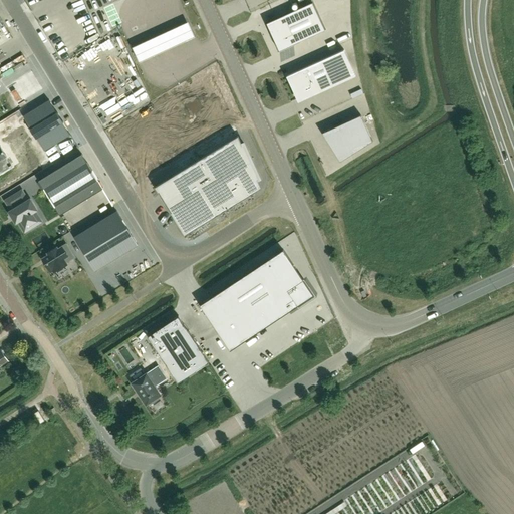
[(312,2),(267,23),(279,51),(325,30),(312,2)]
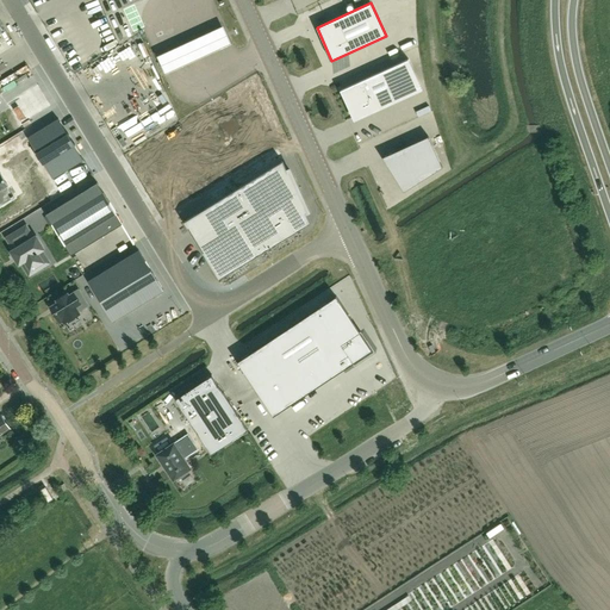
[(157,56),(165,74),(231,43),(223,26),(157,56)]
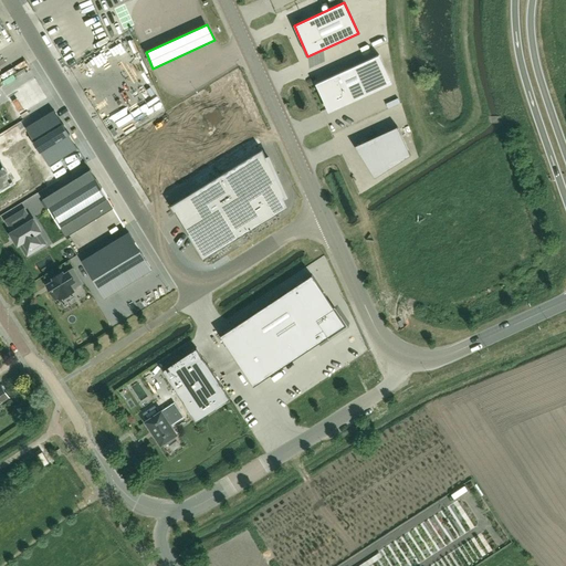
[(379,55),(316,84),(316,86),(321,84),(331,107),(387,82),(377,59),(380,58),(379,55)]
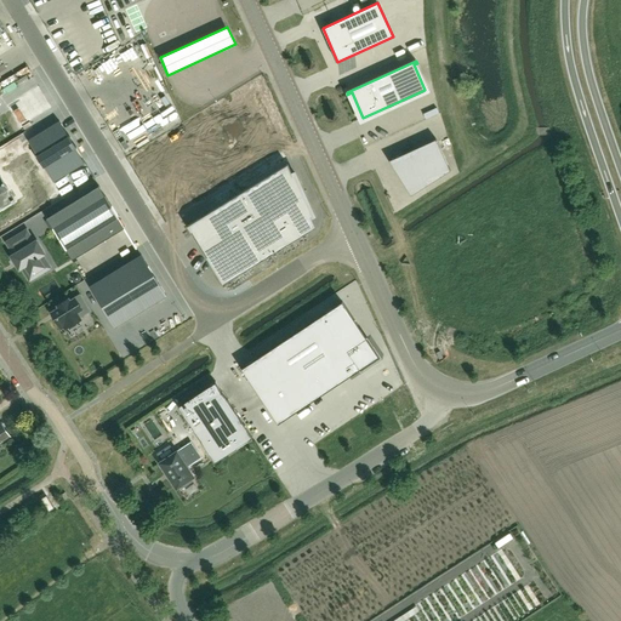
[(32,93),(3,113),(16,134),(45,114),(32,93)]
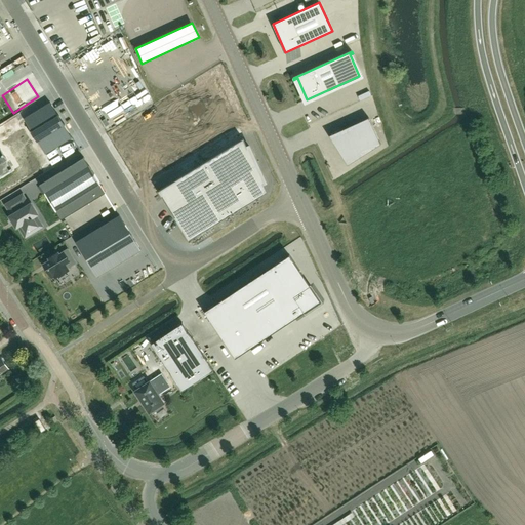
[(72,137),(49,102),(24,117),(45,153),(72,137)]
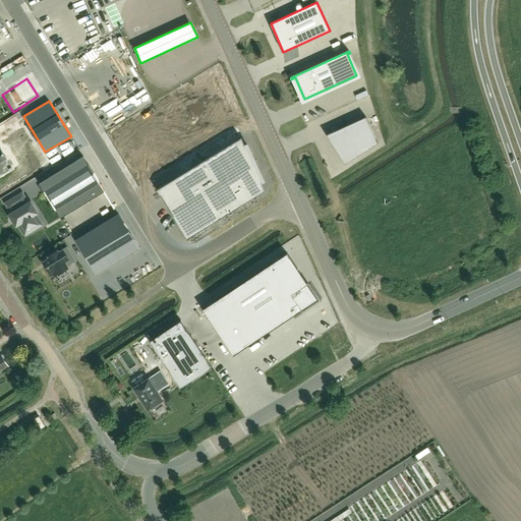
[(154,127),(128,142),(151,179),(157,189),(187,239),(266,190),(262,181),(264,180),(247,145),(245,146),(241,137),(236,125),(227,105),(222,108),(219,101),(159,134),(154,127)]
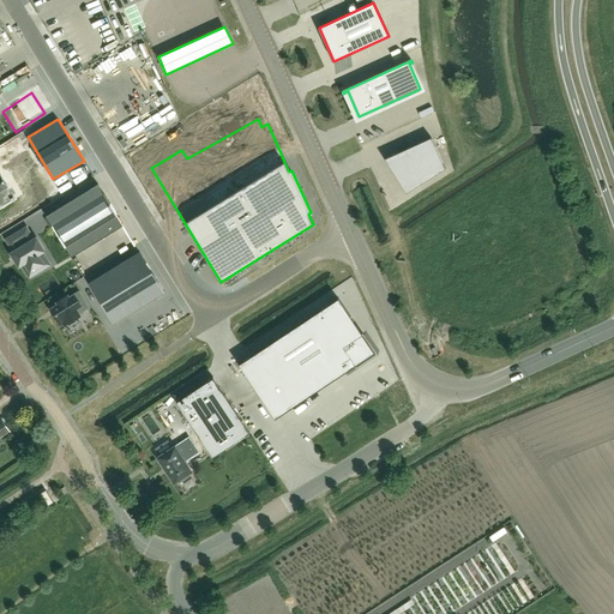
[(431,137),(384,158),(385,160),(398,180),(407,193),(445,168),(431,137)]
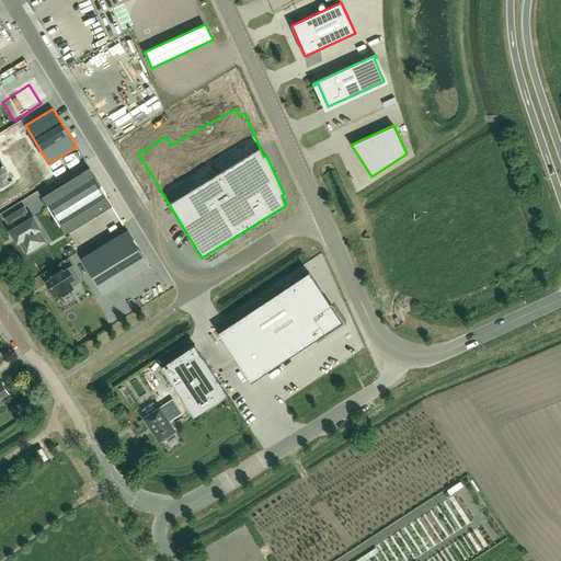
[(0,189),(12,181),(6,171),(8,170),(0,158),(0,189)]
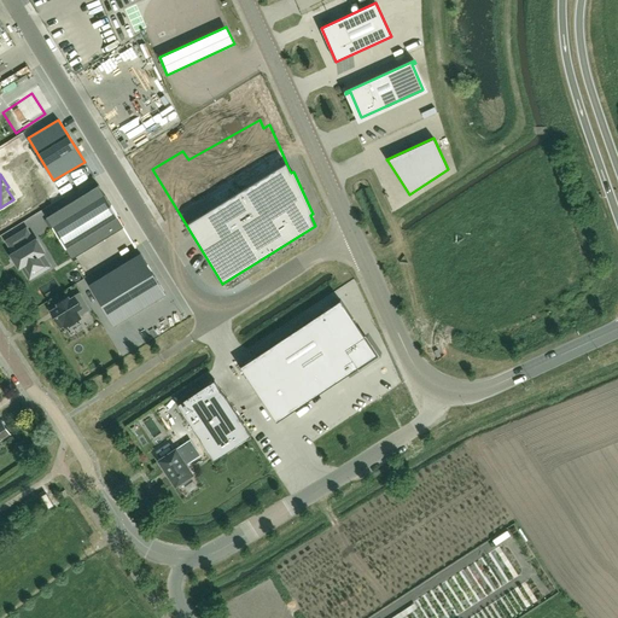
[(99,186),(47,217),(73,260),(124,227),(99,186)]
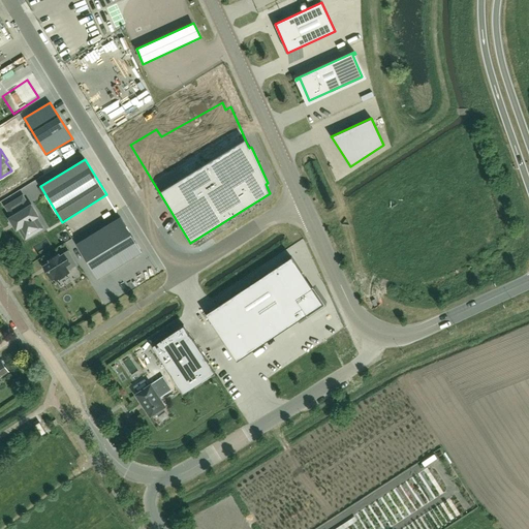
[(11,217),(9,218),(17,228),(19,227),(23,236),(29,231),(29,232),(32,230),(35,227),(32,221),(33,220),(32,219),(35,217),(37,216),(31,205),(29,207),(27,203),(22,207),(22,208),(19,209),(10,214),(9,214),(11,217)]
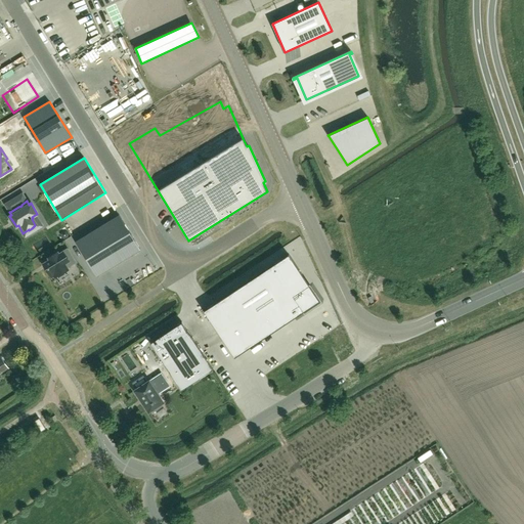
[(120,215),(77,241),(98,275),(141,249),(120,215)]
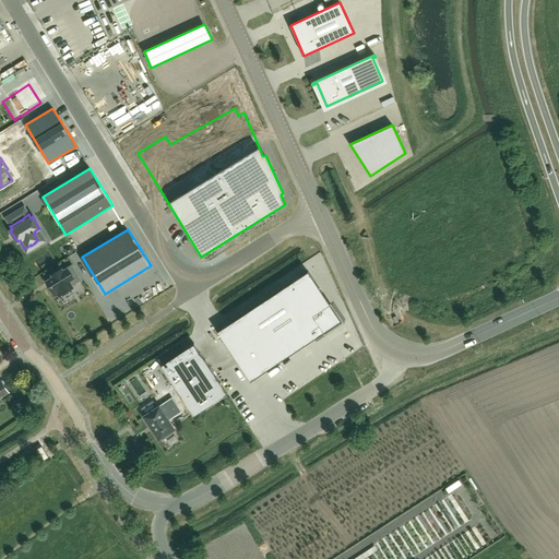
[(54,277),(47,282),(56,295),(58,294),(59,295),(72,286),(71,285),(80,280),(72,265),(63,271),(61,270),(52,275),(54,277)]
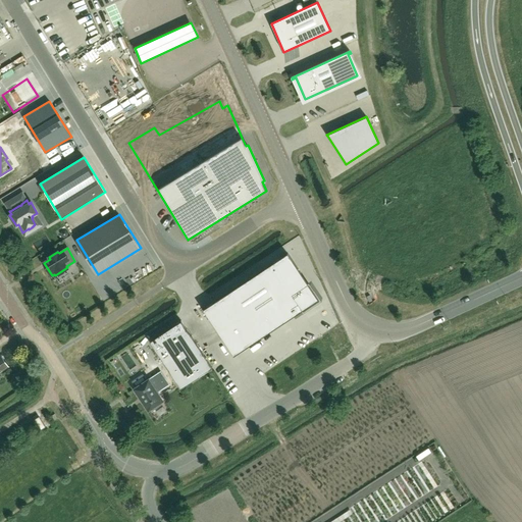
[(235,356),(318,300),(288,254),(203,309),(235,356)]
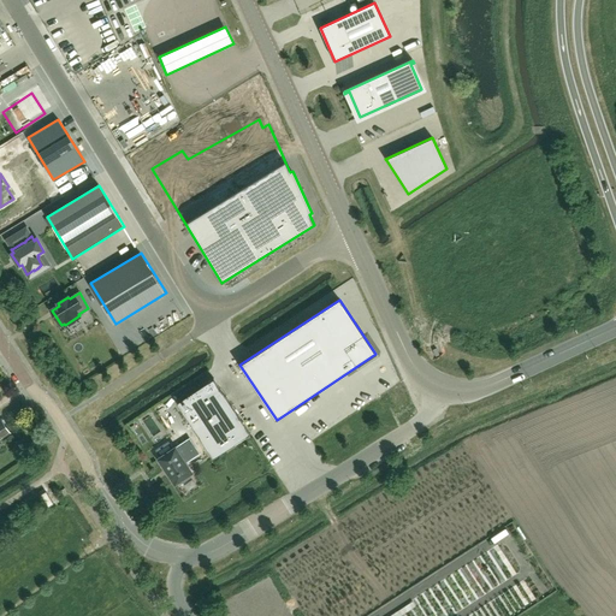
[(250,433),(214,379),(177,403),(213,458),(250,433)]
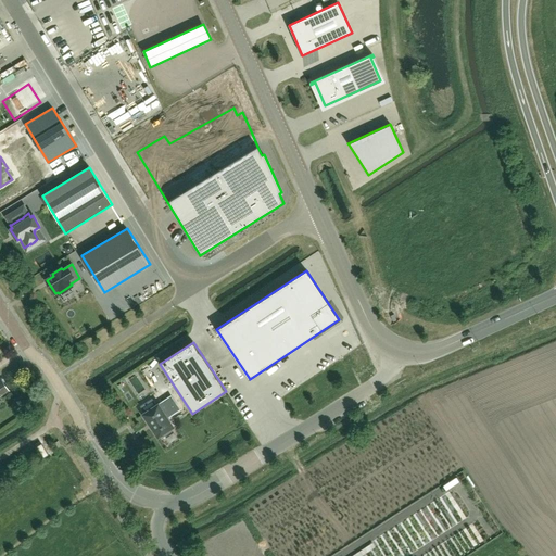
[(0,396),(9,391),(0,378),(0,396)]
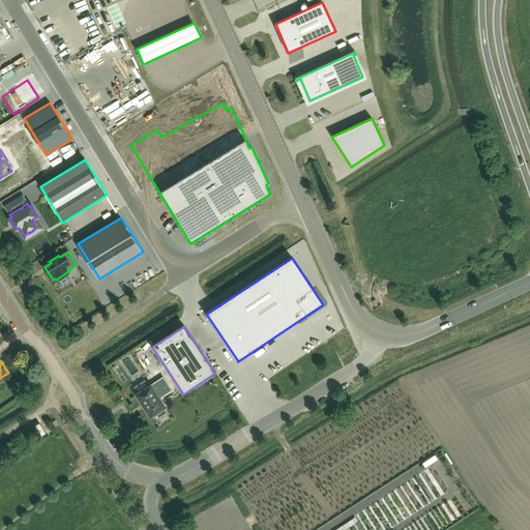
[(163,378),(137,394),(151,416),(154,414),(155,416),(164,411),(162,409),(165,407),(158,398),(171,390),(163,378)]
